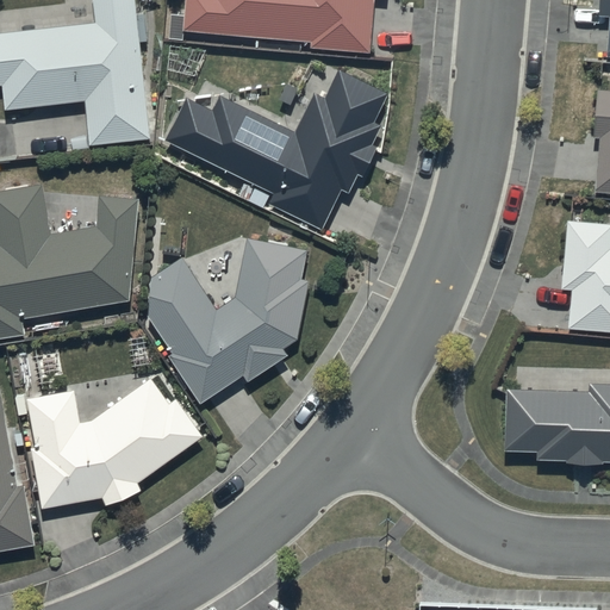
[(135,0),(91,0),(93,20),(0,31),(0,88),(2,110),(82,100),(88,147),(151,138),(135,0)]
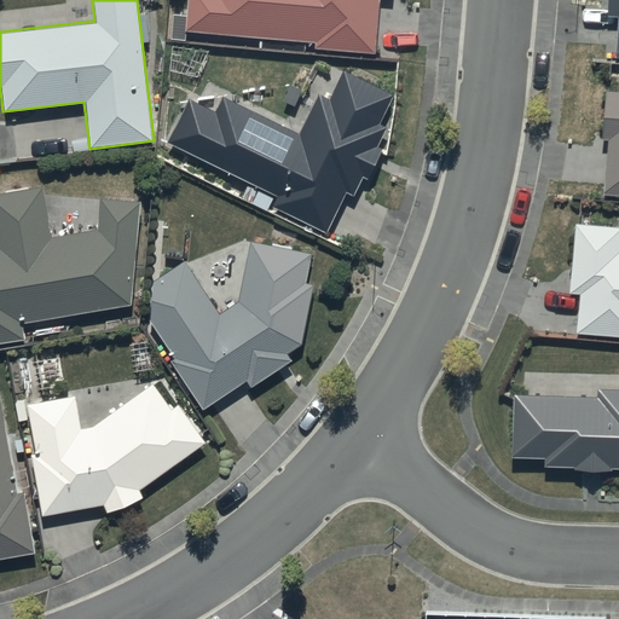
[(187,0),(185,30),(314,40),(314,48),(375,51),(379,0),(187,0)]
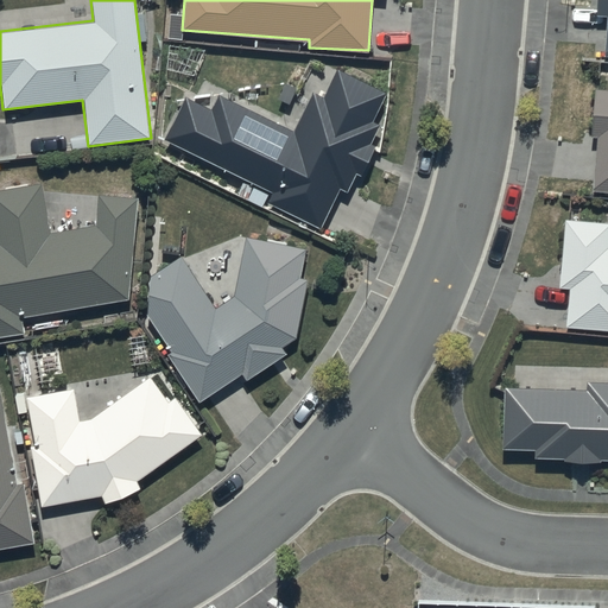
[(607,0),(596,0),(596,14),(607,16),(603,56),(607,55),(607,0)]
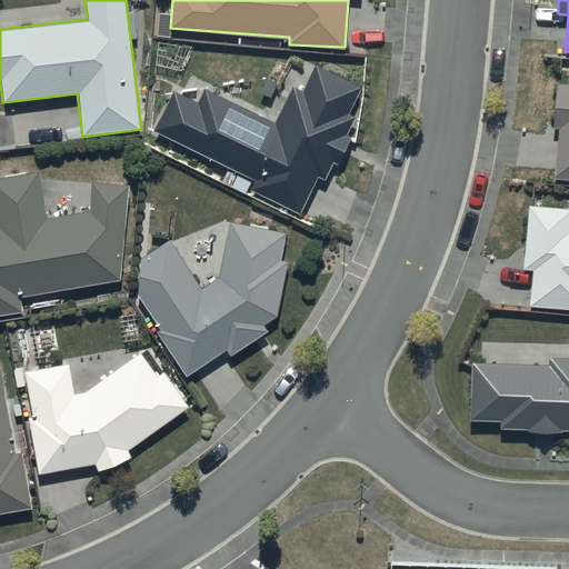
[(152,131),(229,168),(221,182),(248,196),(251,189),(300,213),(315,185),(322,188),(331,171),(333,172),(351,136),(347,133),(355,116),(348,112),(360,85),(316,63),(303,89),(293,85),(276,121),(205,87),(198,102),(172,90),(152,131)]
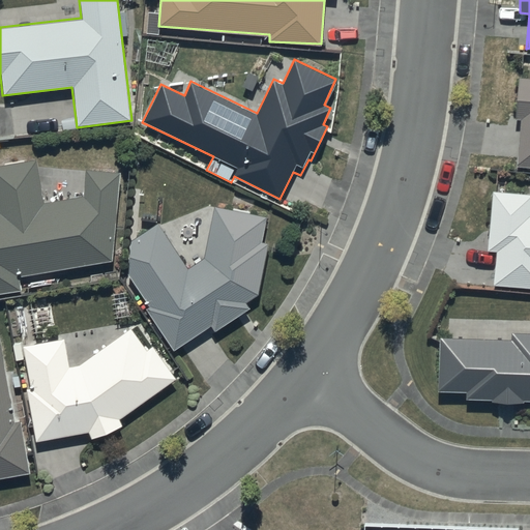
[(529,78),(519,77),(516,119),(521,119),(517,165),(529,166),(529,78)]
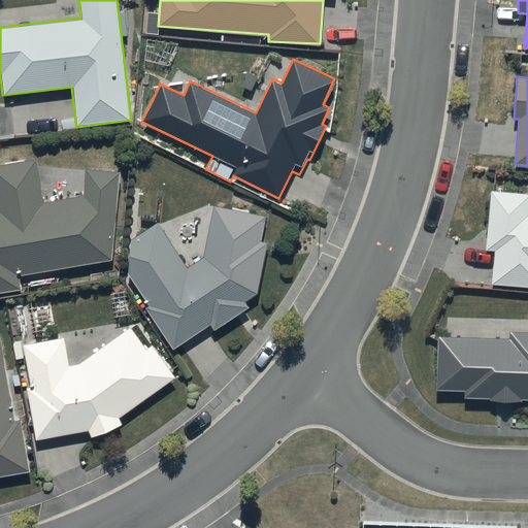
[(0,290),(21,287),(20,274),(111,258),(119,170),(84,167),(83,193),(44,200),(36,156),(0,162),(0,290)]
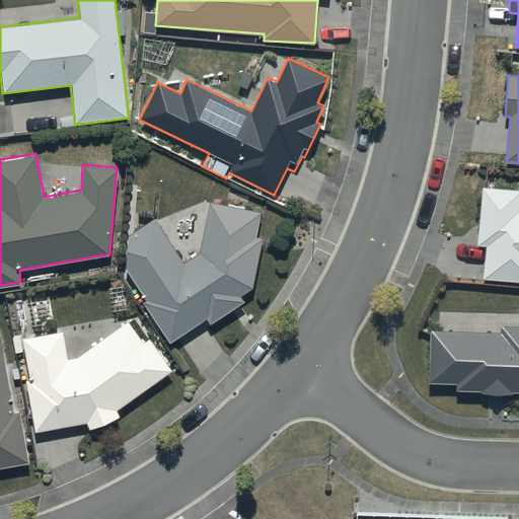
[(518,190),(480,188),(476,244),(486,245),(483,280),(518,282),(518,190)]
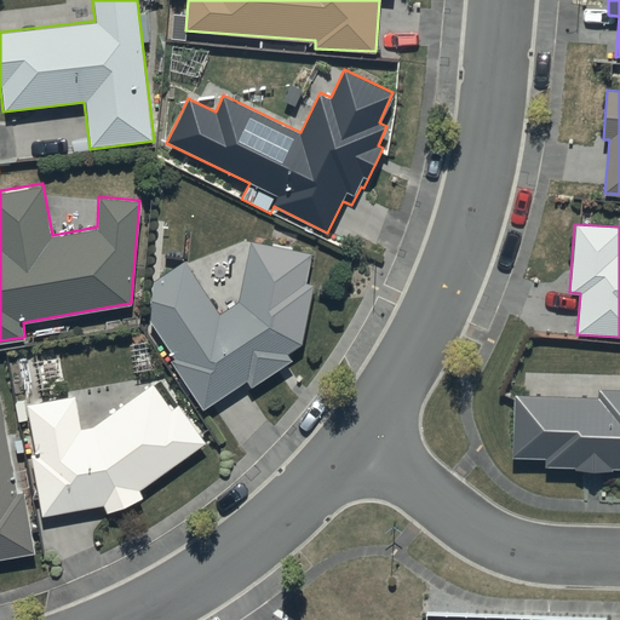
[(310,253),(251,241),(239,302),(217,315),(184,260),(153,280),(149,320),(174,357),(171,360),(205,409),(248,379),(253,386),(292,359),(288,354),(302,343),(314,285),(304,283),(310,253)]
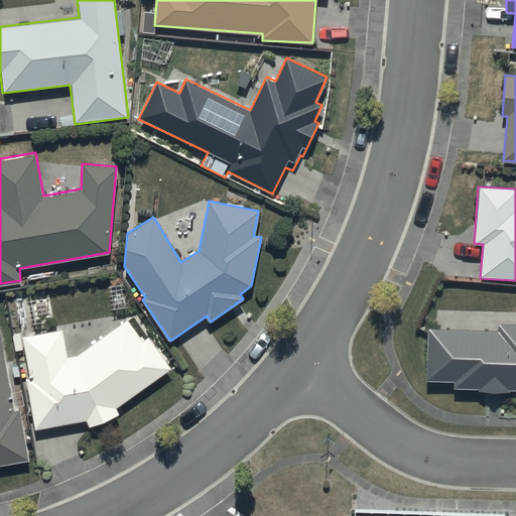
[(68,359),(60,329),(20,337),(28,379),(24,380),(33,429),(85,420),(87,427),(119,415),(116,406),(170,369),(149,338),(143,342),(127,317),(68,359)]
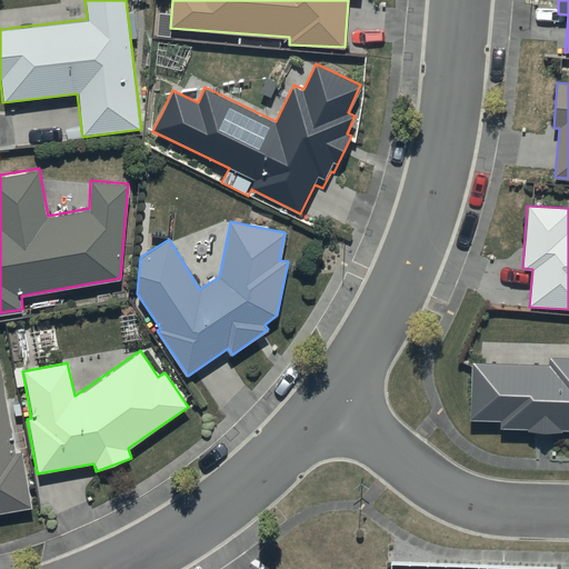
[(568,356),(549,356),(549,363),(471,361),(469,419),(500,420),(499,427),(529,428),(529,430),(562,431),(563,429),(568,428),(568,356)]
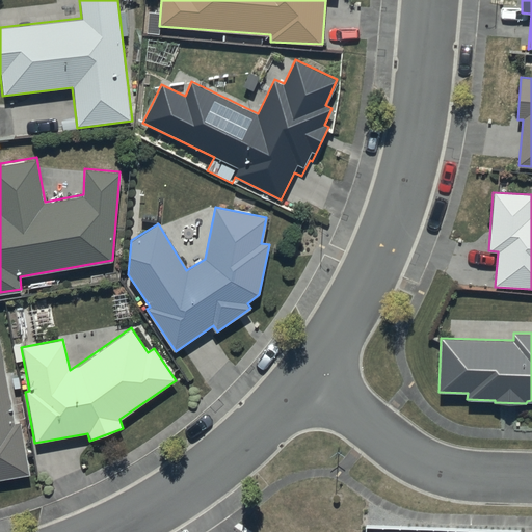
[(0,478),(29,474),(20,423),(15,424),(0,342),(0,478)]
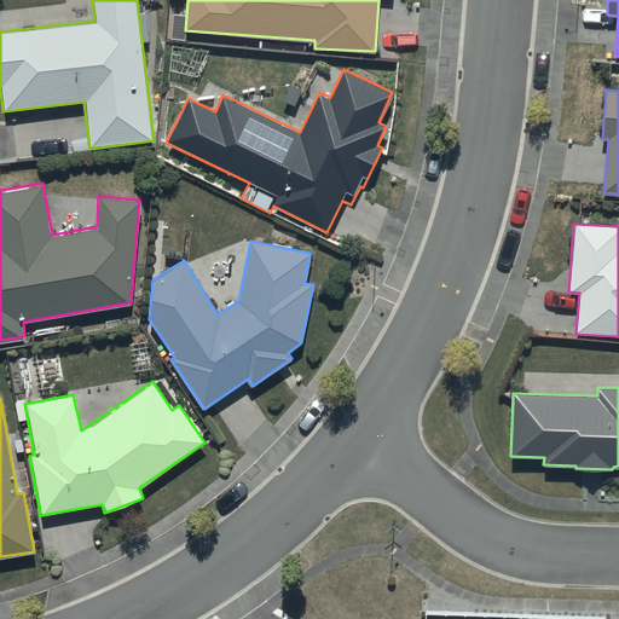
All buildings are outlined.
